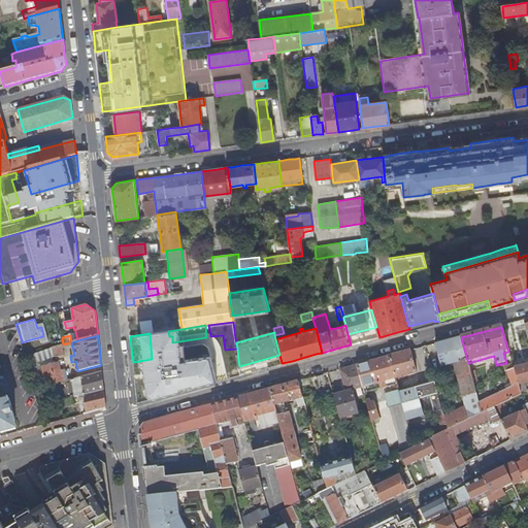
[(443,342),(435,344),(441,367),(454,364),(467,360),(461,337),(443,342)]
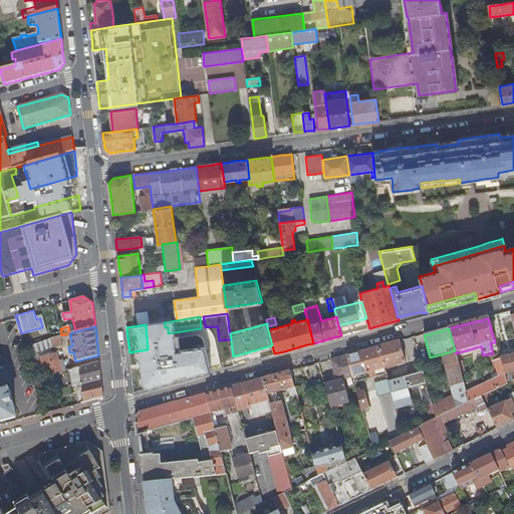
[(28,333),(27,331),(21,333),(23,342),(32,340),(30,333),(28,333)]
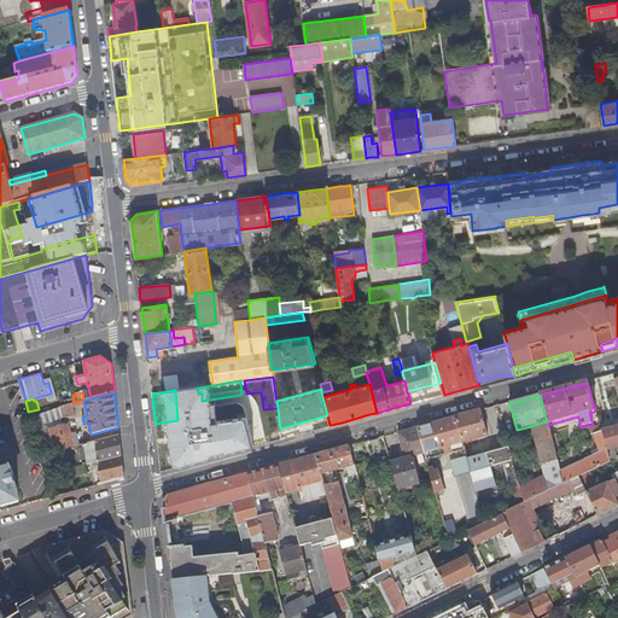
[(73,408),(73,403),(60,407),(60,408),(63,418),(68,419),(75,417),(73,408)]
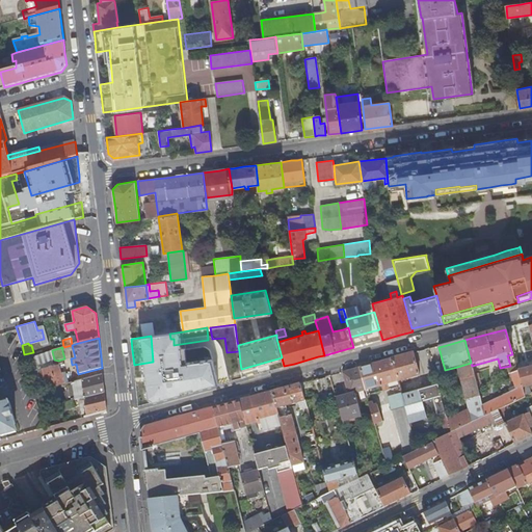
[(52,351),(26,360),(28,369),(54,361),(54,360),(52,351)]
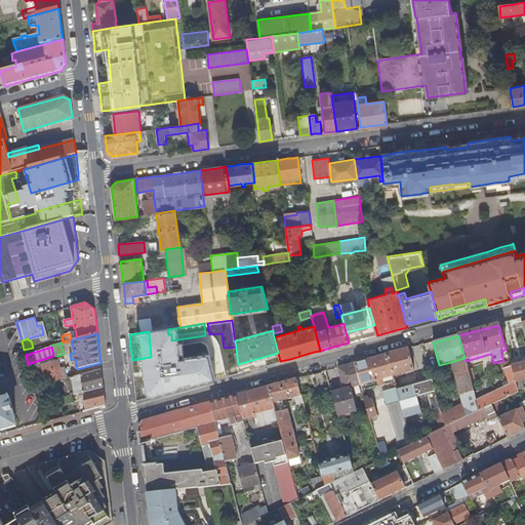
[(151,357),(132,360),(132,363),(133,373),(136,401),(163,393),(162,381),(154,382),(153,372),(156,371),(155,369),(153,369),(153,367),(167,365),(168,367),(237,358),(236,347),(224,348),(170,355),(151,357)]
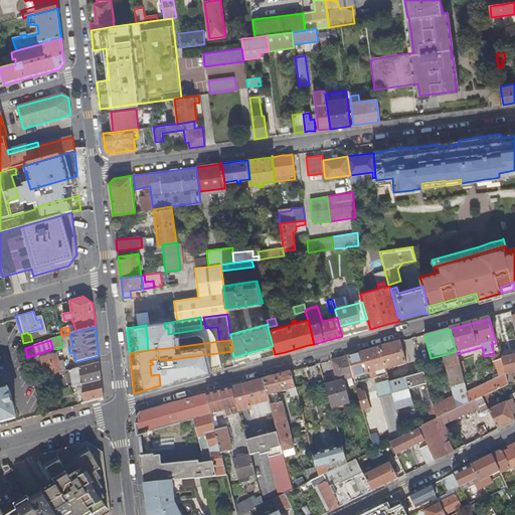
[(398,343),(380,348),(386,370),(392,368),(406,365),(399,343),(398,343)]
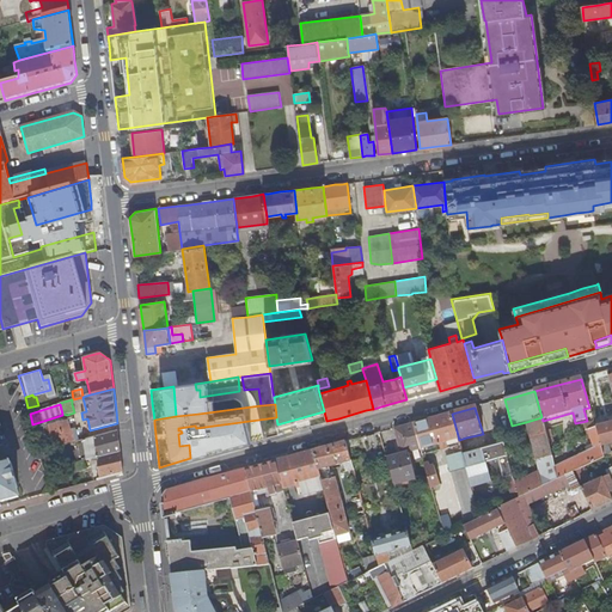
[(433,420),(414,424),(421,451),(440,445),(441,452),(460,446),(459,440),(452,414),(433,420)]
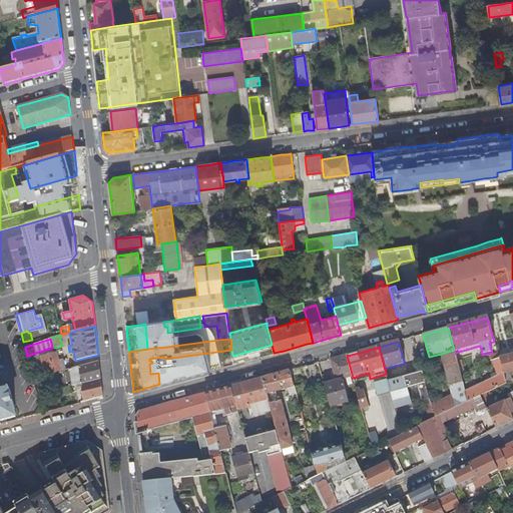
[(454,350),(441,354),(453,397),(432,407),(435,420),(468,403),(465,393),(460,372),(457,363),(455,353),(454,350)]
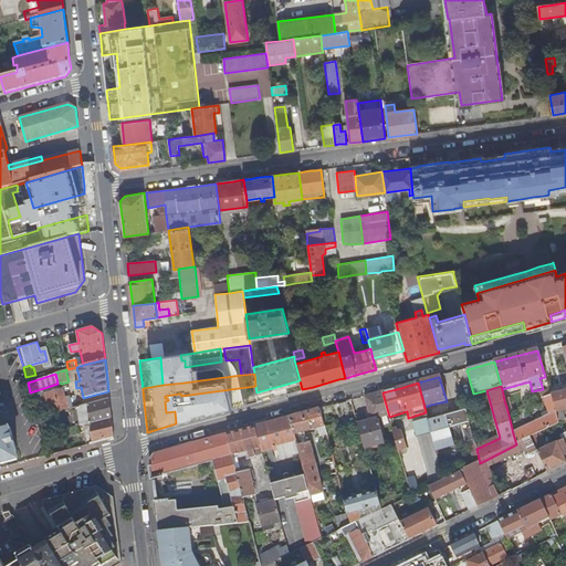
[(51,413),(70,408),(66,396),(65,396),(63,387),(45,392),(51,413)]
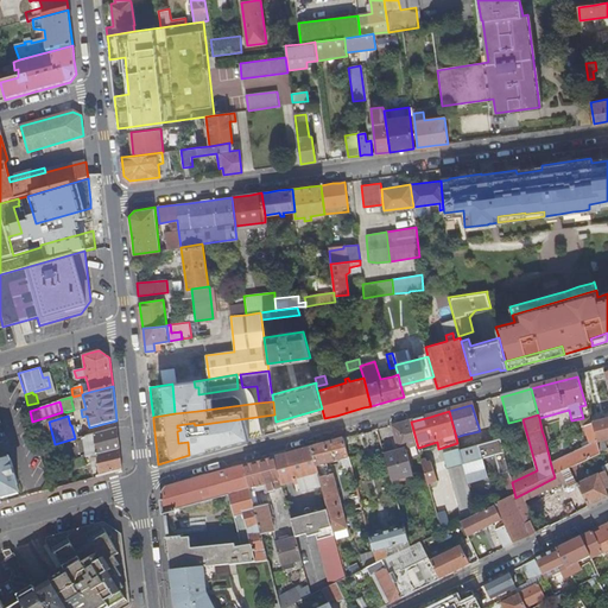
[(0,496),(18,492),(16,483),(19,483),(17,475),(12,476),(10,468),(14,467),(12,457),(0,460),(0,422),(1,422),(0,418),(0,496)]
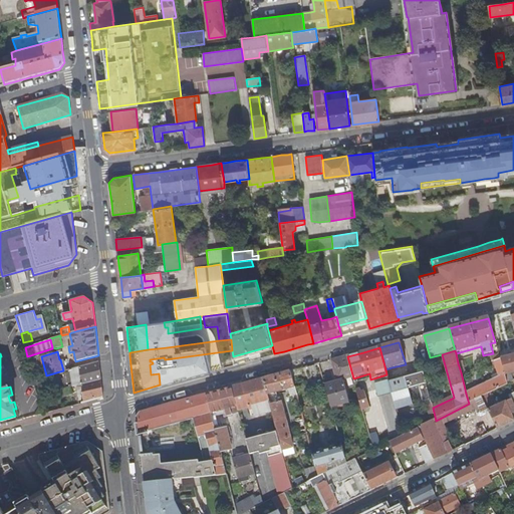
[(27,357),(34,378),(44,376),(38,354),(27,357)]
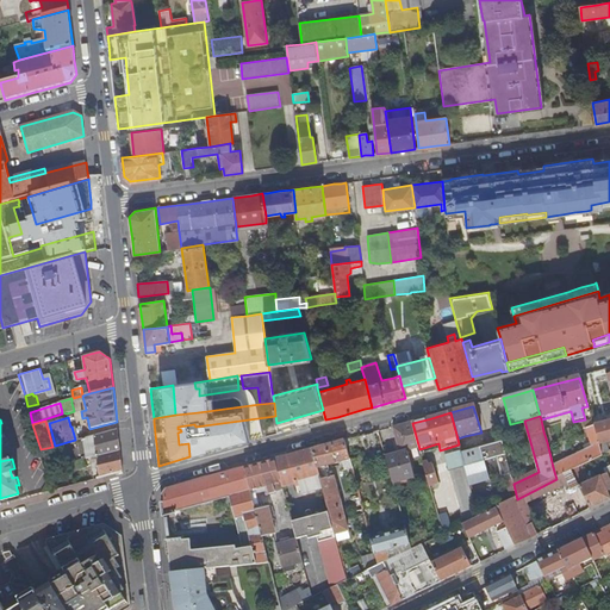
[(553,467),(556,479),(572,472),(585,465),(602,456),(598,446),(593,428),(591,422),(585,423),(586,430),(592,448),(553,467)]
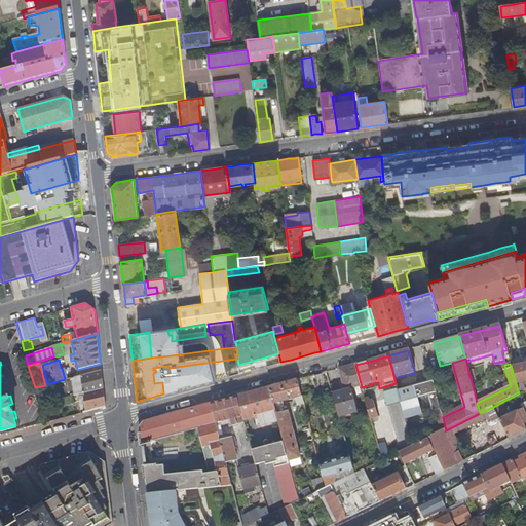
[(525,364),(512,369),(516,384),(525,381),(525,364)]
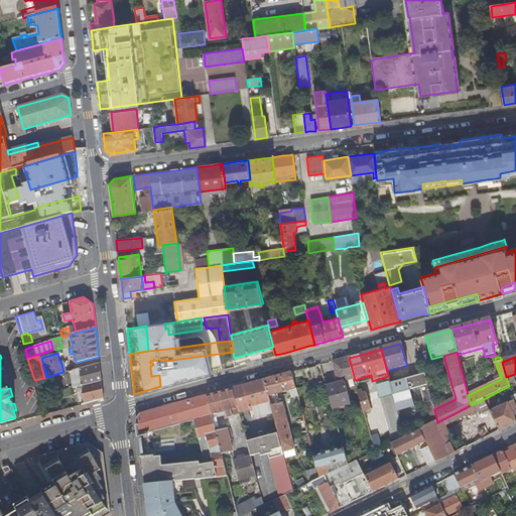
[(339,384),(328,387),(334,409),(351,404),(345,382),(355,380),(349,358),(337,361),(333,362),(339,384)]
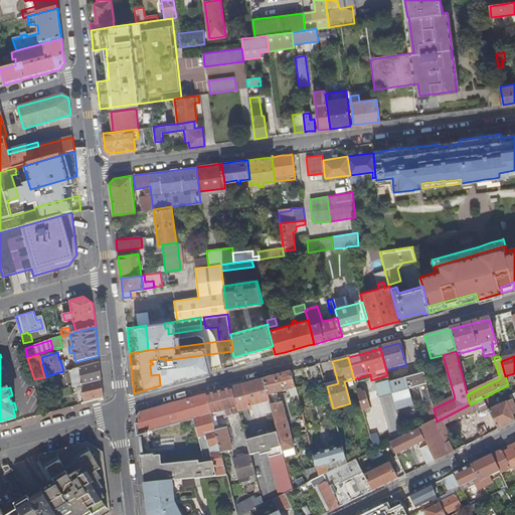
[(101,370),(100,362),(71,369),(74,380),(72,380),(73,385),(78,384),(102,380),(101,370)]
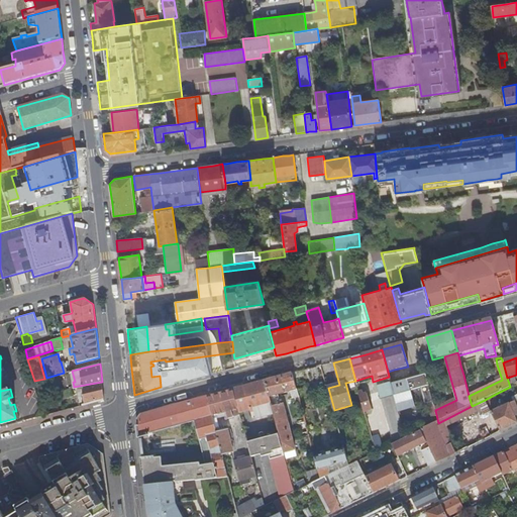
[(166,379),(168,386),(191,379),(187,365),(179,366),(181,375),(166,379)]
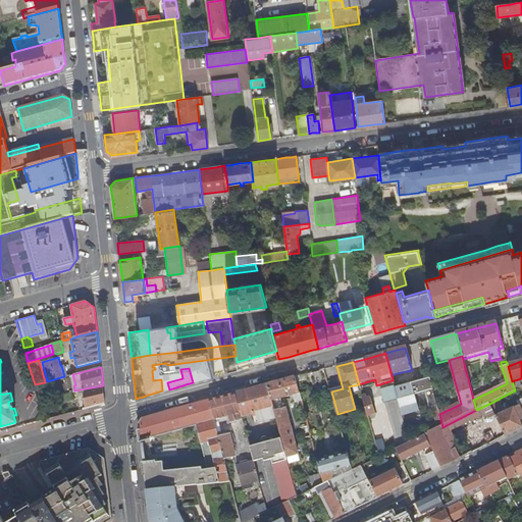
[(398,373),(392,375),(393,380),(395,386),(396,389),(402,388),(398,373)]
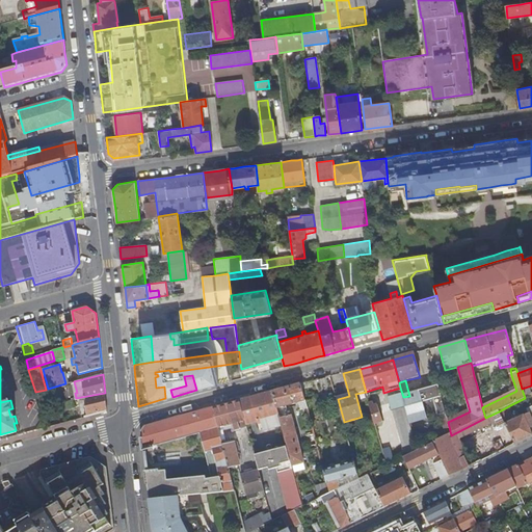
[(287,389),(272,393),(282,428),(288,448),(293,467),(304,464),(291,417),(284,419),(281,408),(298,404),(300,411),(308,409),(300,386),(287,389)]
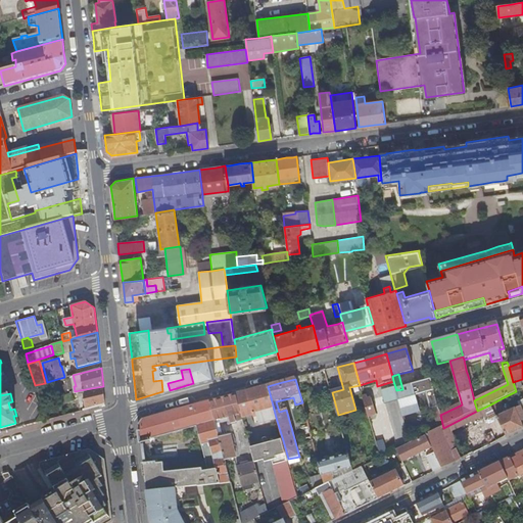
[(376,380),(360,385),(362,390),(377,386),(376,380)]
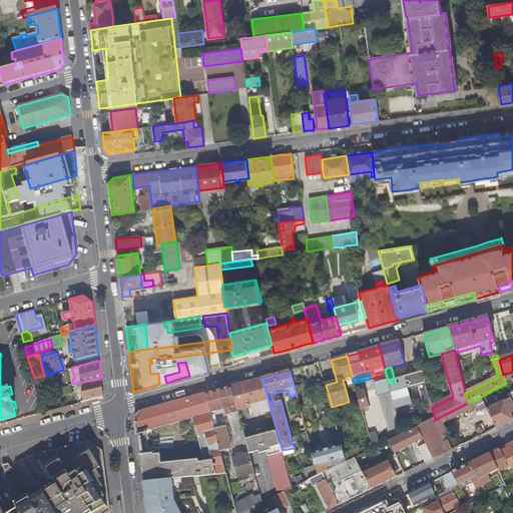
[(422,374),(395,382),(389,383),(396,409),(411,405),(407,390),(418,386),(425,384),(422,374)]
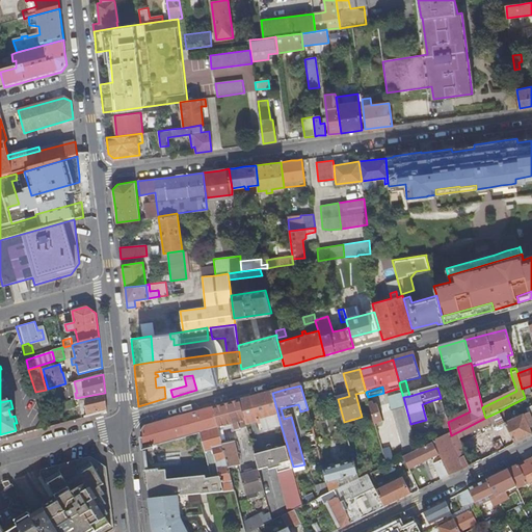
[(106,399),(105,393),(81,397),(81,400),(85,399),(87,415),(87,416),(107,410),(106,399)]
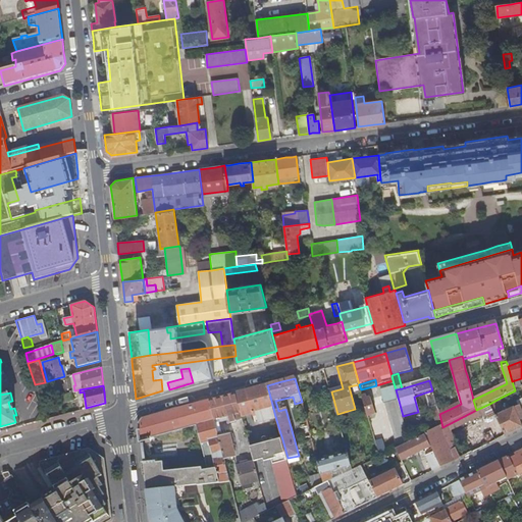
[(252,389),(236,394),(243,419),(257,415),(259,424),(276,420),(267,385),(252,389)]
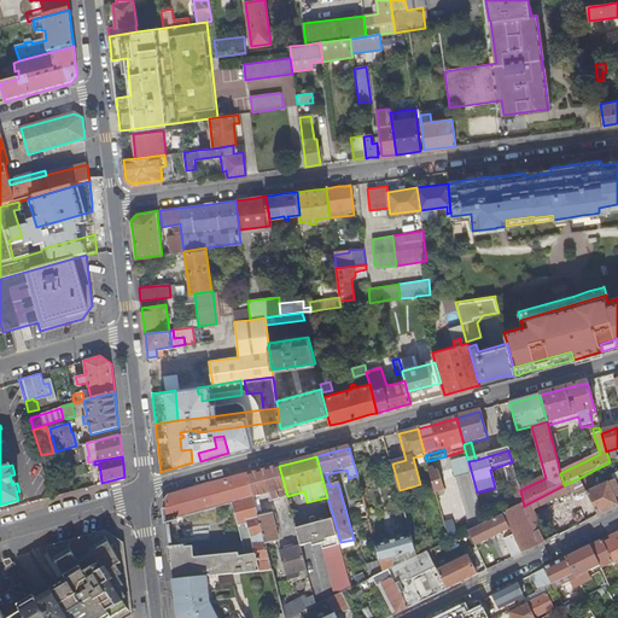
[(468,461),(467,458),(450,462),(455,479),(456,478),(471,529),(485,524),(477,493),(468,461)]
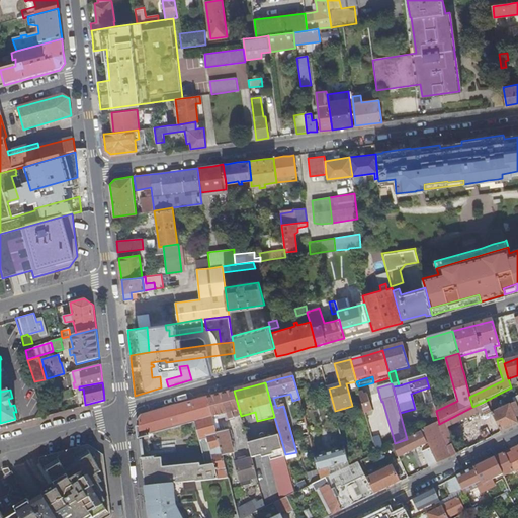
[(434,406),(429,387),(422,390),(427,408),(434,406)]
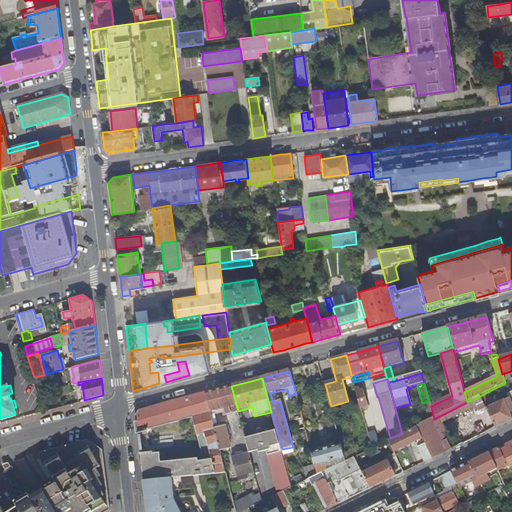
[(219,390),(206,393),(212,416),(223,413),(224,417),(238,413),(238,411),(231,386),(219,390)]
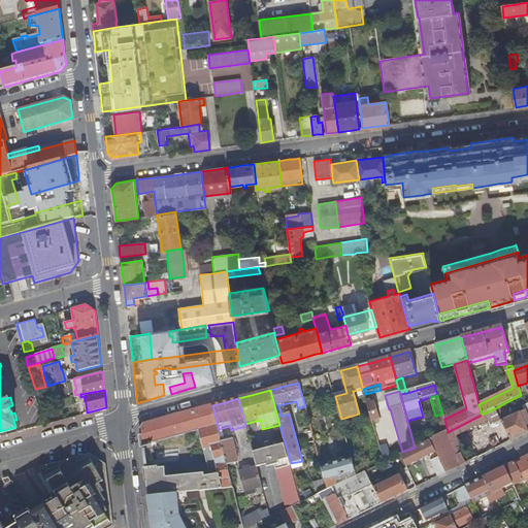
[(370,398),(367,399),(372,422),(381,420),(375,403),(372,404),(370,398)]
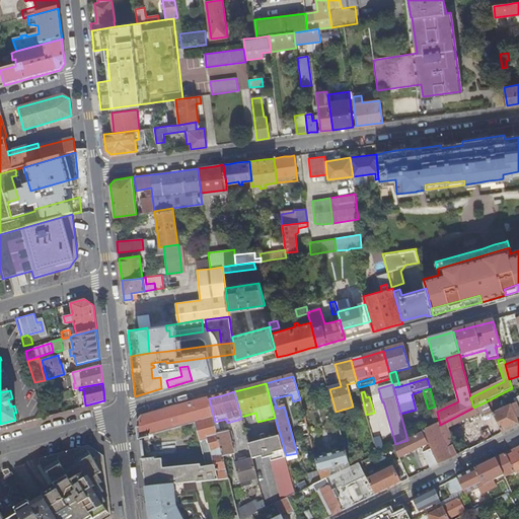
[(487,401),(490,408),(501,401),(498,395),(487,401)]
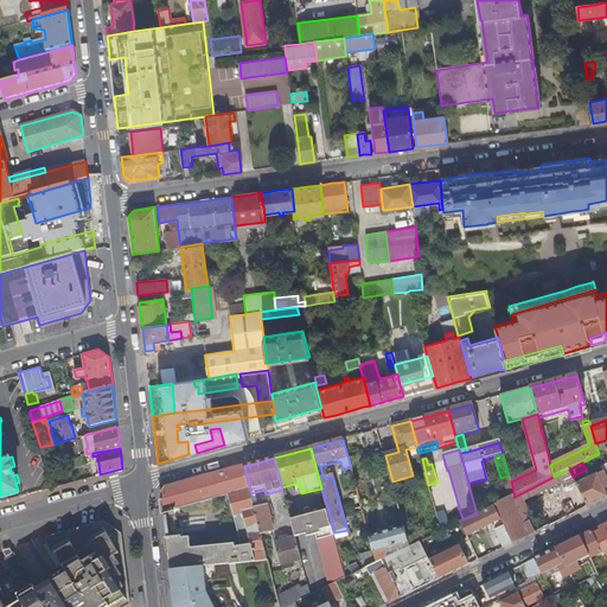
[(587,508),(606,498),(604,490),(606,489),(606,464),(600,468),(602,473),(576,485),(587,508)]
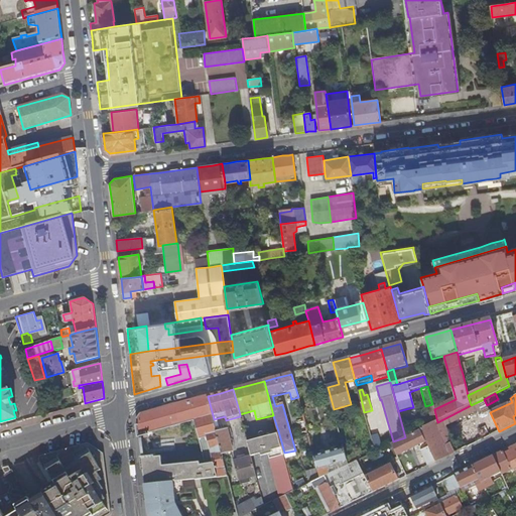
[(214,419),(208,396),(172,406),(141,415),(138,421),(140,436),(196,421),(207,466),(201,466),(200,464),(162,468),(161,458),(142,460),(145,486),(184,482),(229,478),(223,455),(218,433),(214,419)]
